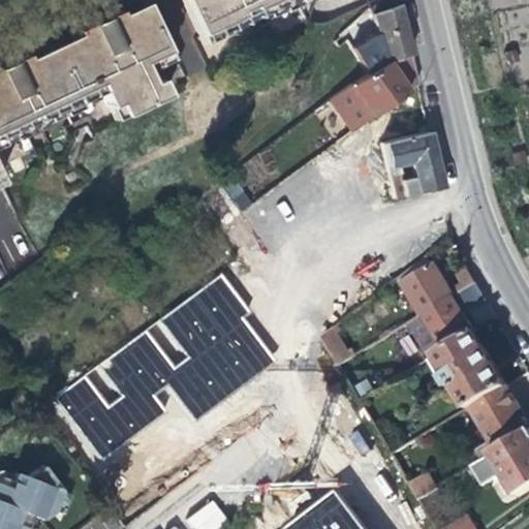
[(178,0),(185,14),(199,40),(221,31),(219,27),(268,3),(271,8),(286,0),(178,0)]
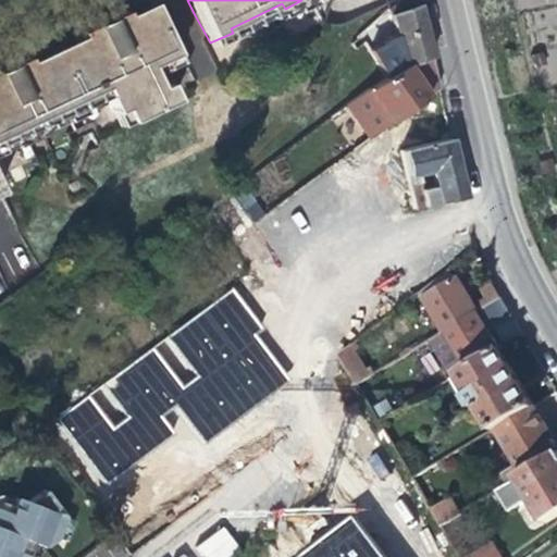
[(376,61),(384,78),(403,65),(405,67),(430,60),(422,32),(415,0),(405,0),(399,1),(391,5),(385,11),(392,13),(394,28),(388,31),(393,50),(376,61)]
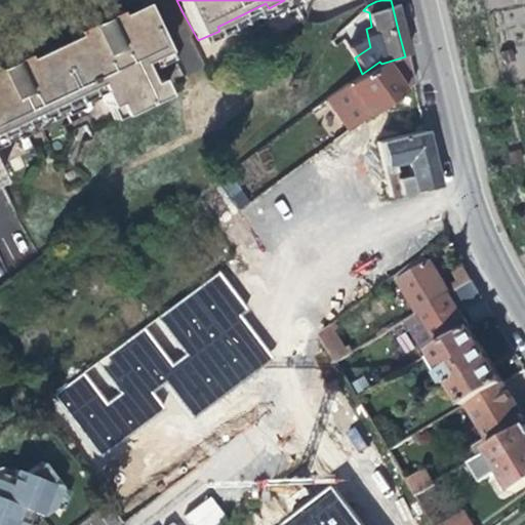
[(275,12),(271,6),(269,8),(266,3),(247,11),(254,26),(265,21),(267,15),(275,12)]
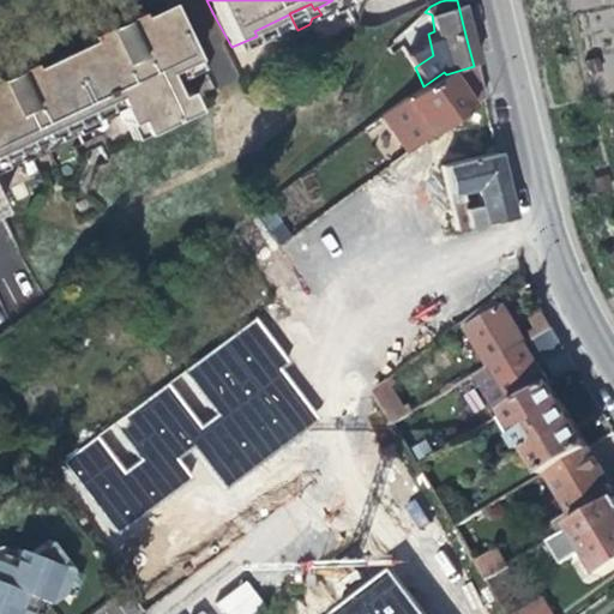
[(0,160),(5,158),(2,152),(55,127),(58,133),(84,121),(82,115),(100,107),(97,102),(109,97),(112,102),(110,109),(121,132),(132,126),(137,134),(186,109),(179,94),(168,98),(156,74),(168,70),(170,73),(190,64),(162,6),(134,19),(132,25),(134,31),(128,35),(124,24),(116,22),(113,23),(118,34),(103,41),(98,30),(95,31),(91,40),(96,49),(89,53),(86,47),(82,44),(26,71),(24,78),(25,83),(22,85),(17,76),(7,74),(5,76),(10,85),(0,89),(0,160)]
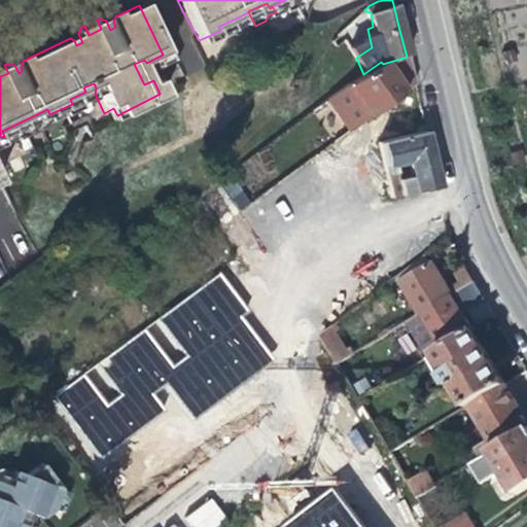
[(243,32),(255,26),(248,11),(236,19),(243,32)]
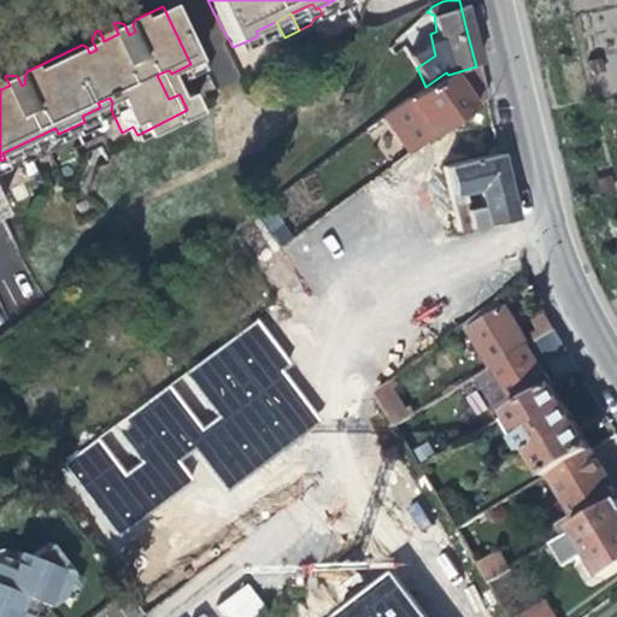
[(274,42),(285,37),(276,22),(260,29),(266,41),(274,42)]
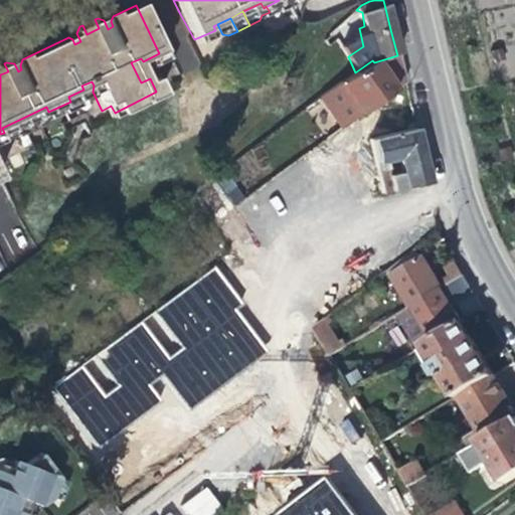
[(95,19),(82,25),(87,34),(99,28),(95,19)]
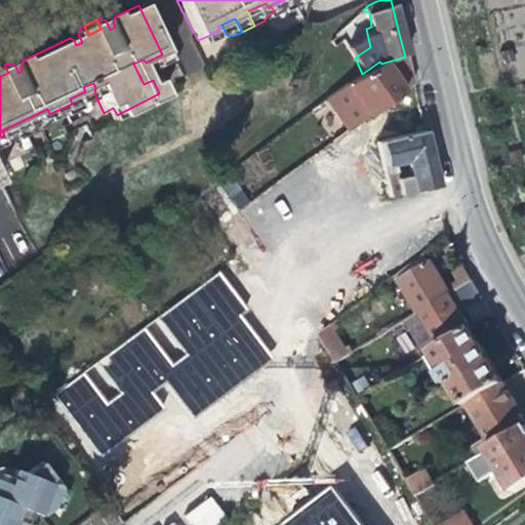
[(219,38),(227,35),(221,25),(217,27),(219,31),(216,32),(219,38)]
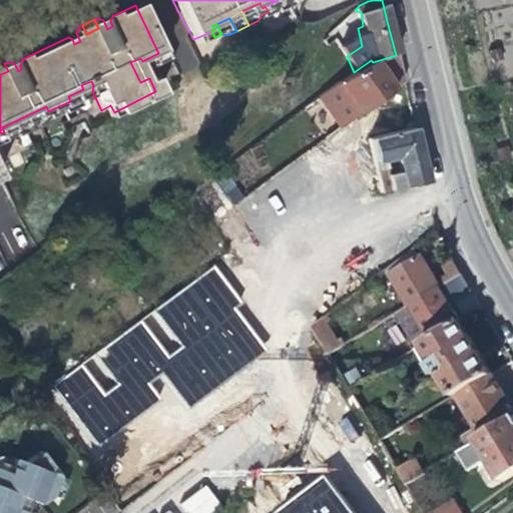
[(329,32),(321,38),(328,45),(335,40),(329,32)]
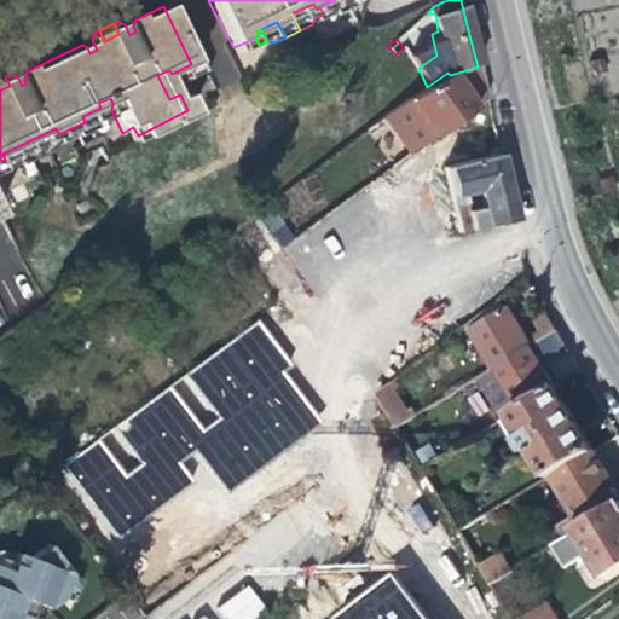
[(602,63),(590,65),(593,75),(605,73),(602,63)]
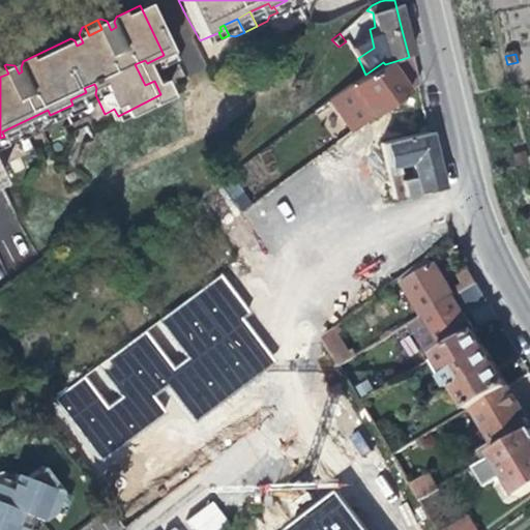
[(167,60),(164,55),(147,63),(145,60),(135,64),(139,72),(167,60)]
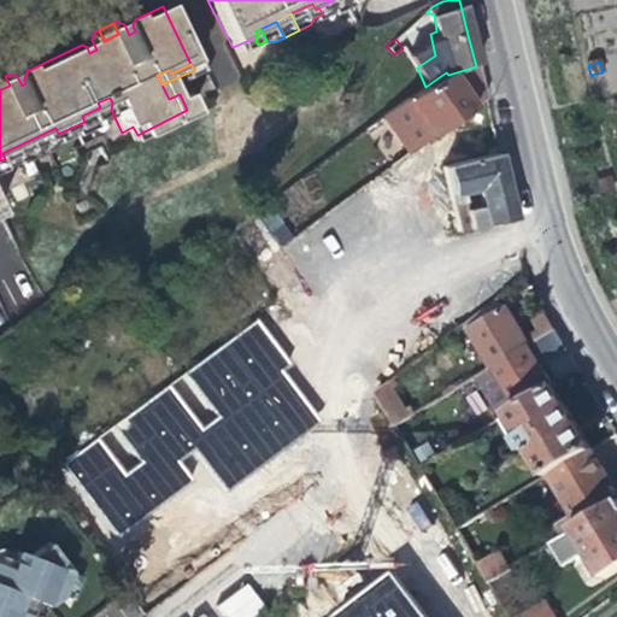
[(460,92),(448,75),(446,72),(425,87),(394,111),(421,146),(472,109),(460,92)]
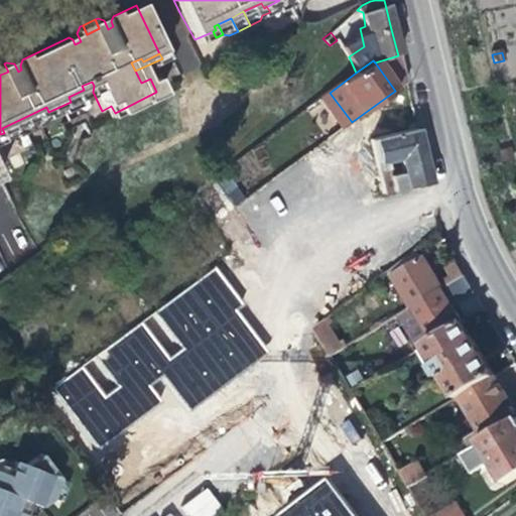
[(0,65),(0,75),(8,72),(4,63),(0,65)]
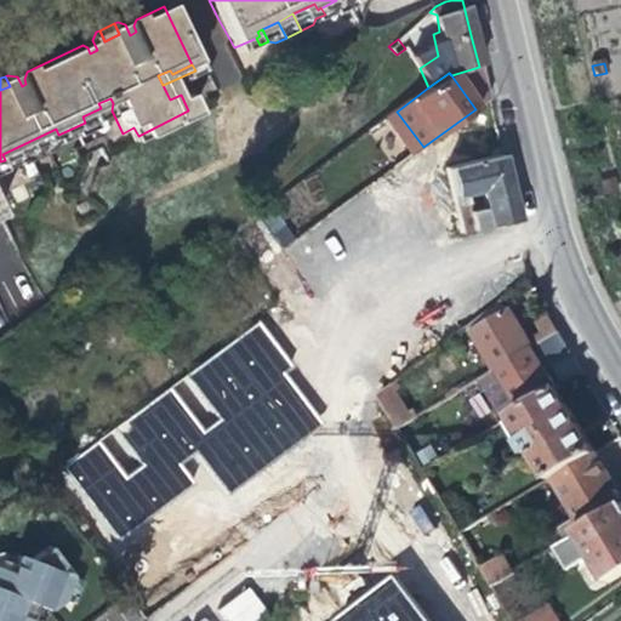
[(85,123),(112,110),(113,103),(110,98),(98,103),(101,108),(83,117),(85,123)]
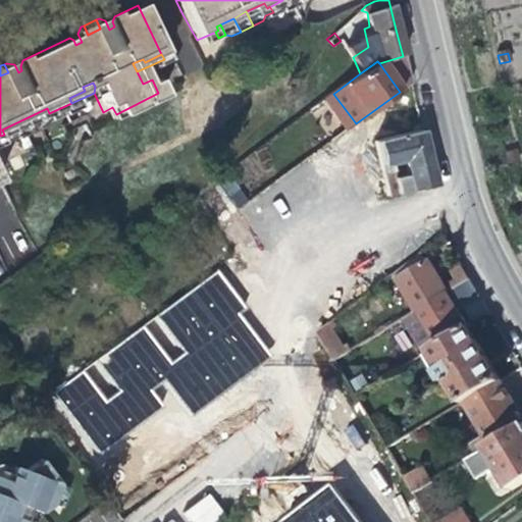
[(54,117),(51,112),(49,113),(47,108),(37,113),(43,125),(48,119),(54,117)]
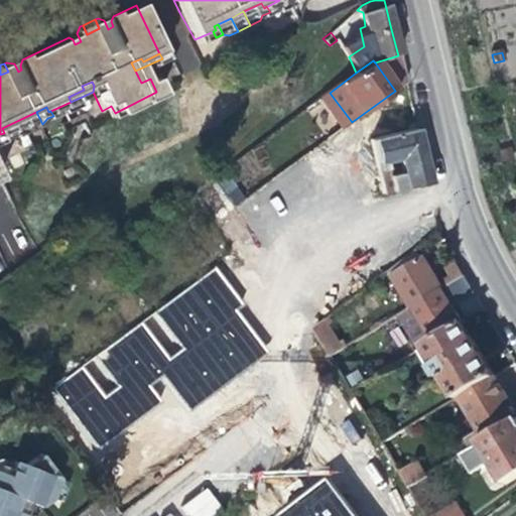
[(36,128),(42,124),(36,112),(29,115),(36,128)]
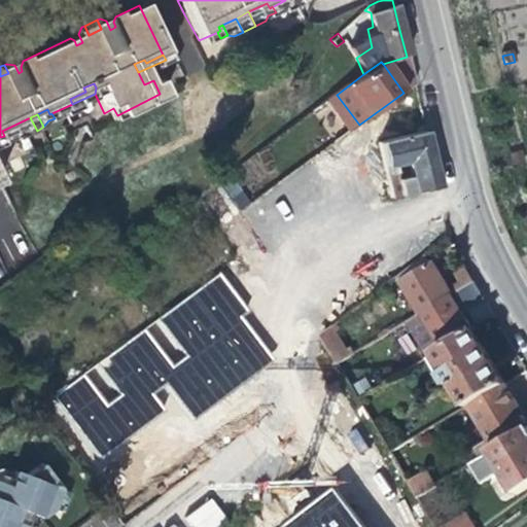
[(16,125),(23,137),(37,131),(30,117),(16,125)]
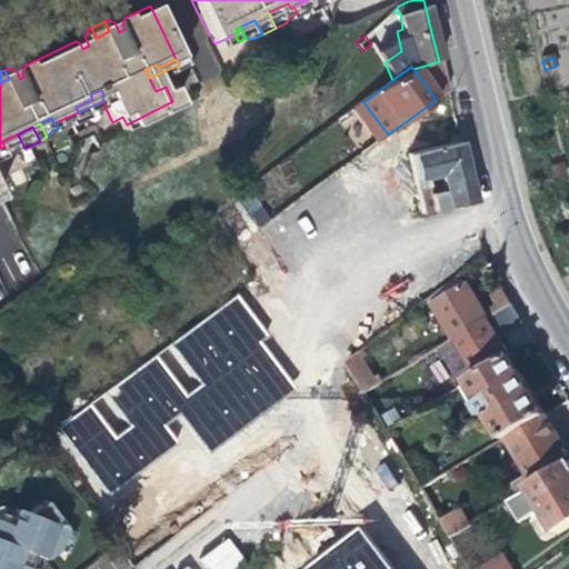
[(16,152),(25,148),(18,135),(5,140),(10,151),(16,152)]
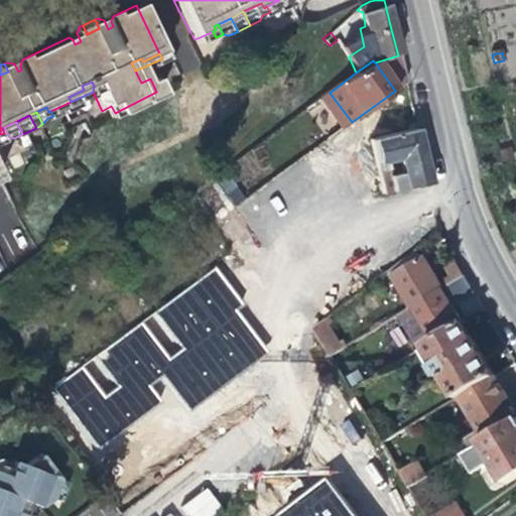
[(76,145),(81,142),(89,138),(82,124),(69,129),(76,145)]
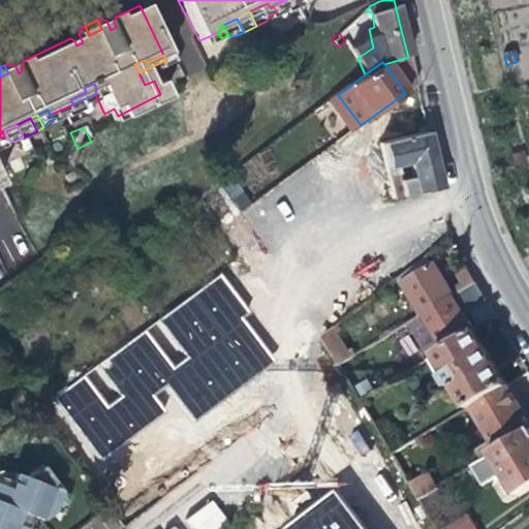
[(3,144),(9,141),(4,130),(2,131),(4,136),(0,138),(3,144)]
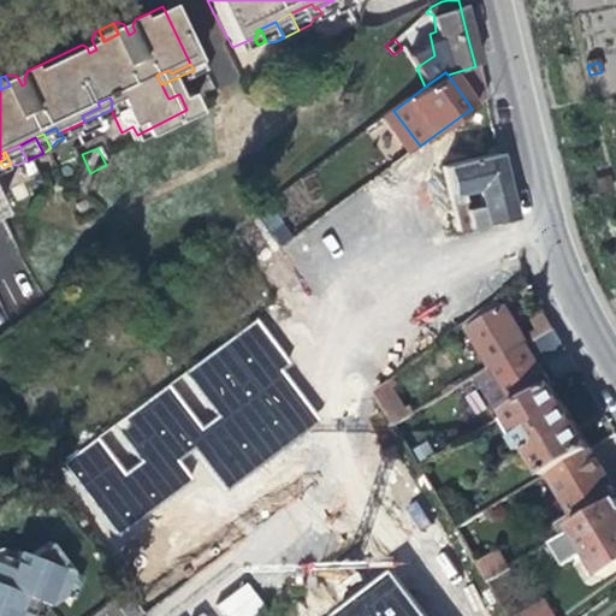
[(475,193),(484,227),(513,223),(504,187),(497,155),(442,170),(451,207),(461,206),(458,196),(475,193)]
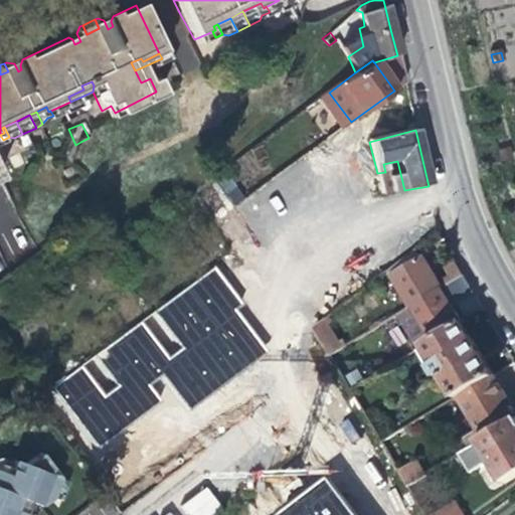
[(510,152),(507,152),(500,154),(503,161),(512,159),(510,152)]
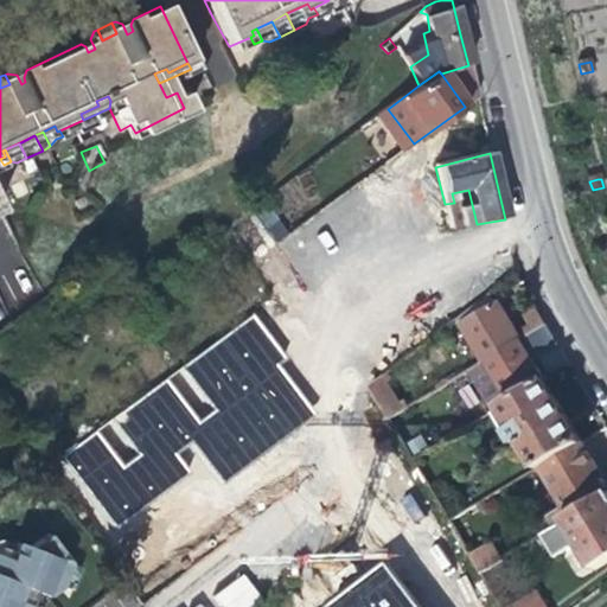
[(454,203),(445,204),(451,228),(477,224),(468,190),(452,193),(454,203)]
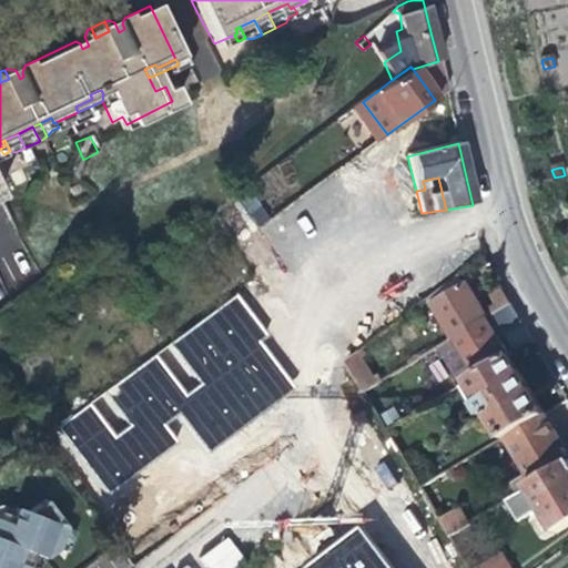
[(414,272),(399,283),(416,305),(430,295),(414,272)]
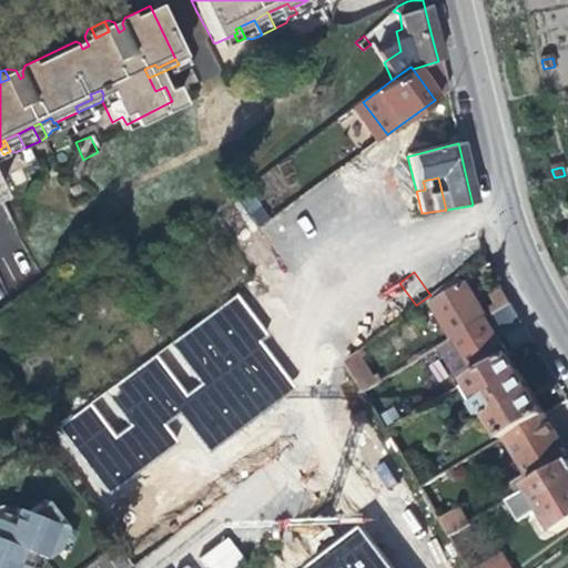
[(466,290),(459,277),(430,298),(436,307),(466,290)]
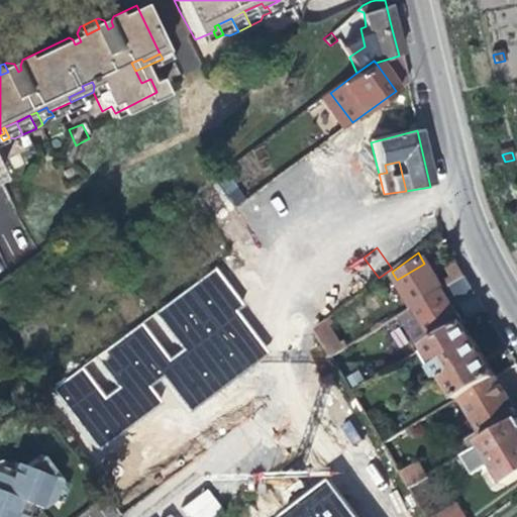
[(239,289),(218,262),(54,387),(100,447),(159,403),(147,388),(164,375),(193,412),(272,352),(240,311),(250,304),(239,289)]
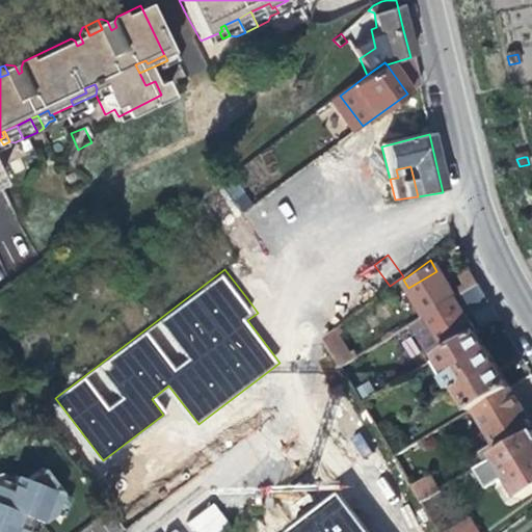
[(440,270),(436,271),(408,288),(426,318),(480,287),(472,272),(449,286),(446,281),(440,270)]
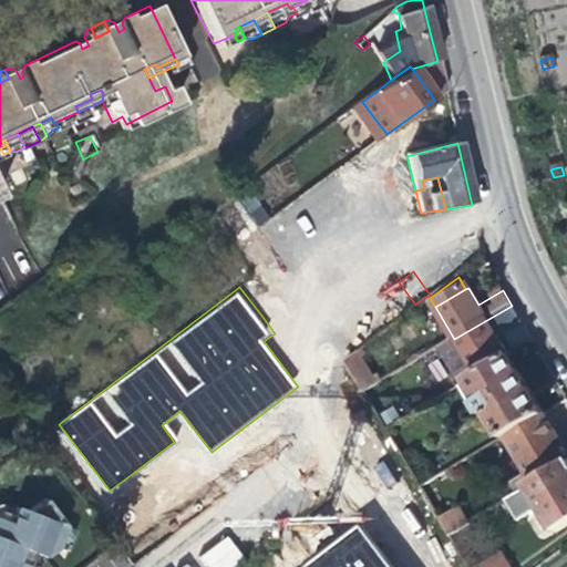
[(519,318),(512,306),(454,339),(441,347),(463,385),(471,381),(509,358),(498,339),(495,332),(519,318)]
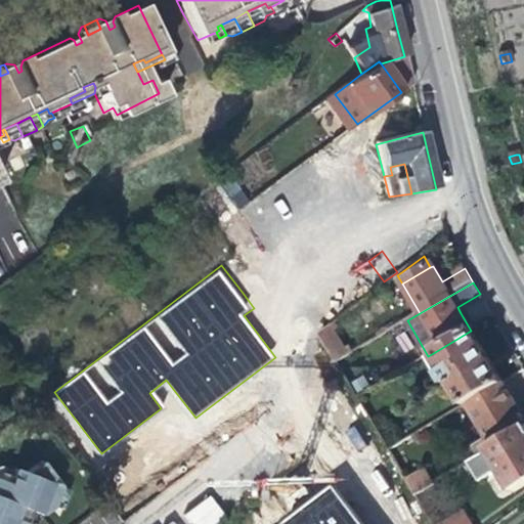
[(336,323),(317,331),(329,361),(347,354),(336,323)]
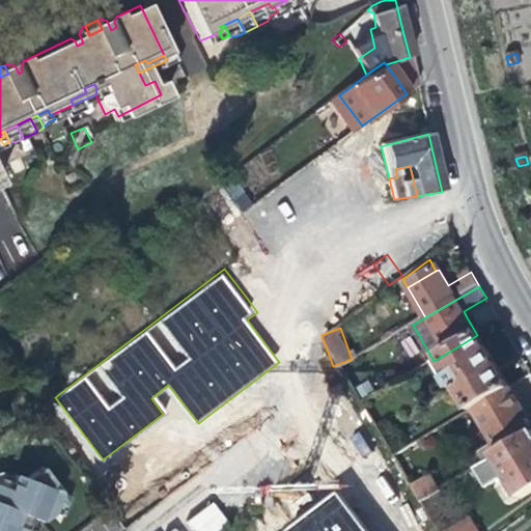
[(473,411),(475,410),(511,389),(494,359),(479,334),(477,335),(441,357),(450,371),(446,373),(455,389),(459,387),(473,411)]
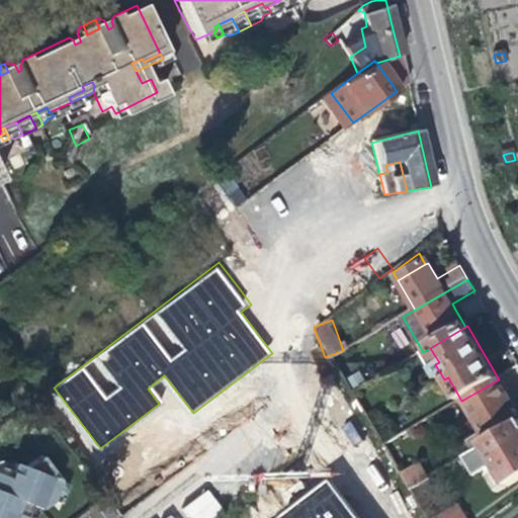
[(345,381),(352,394),(377,378),(369,366),(345,381)]
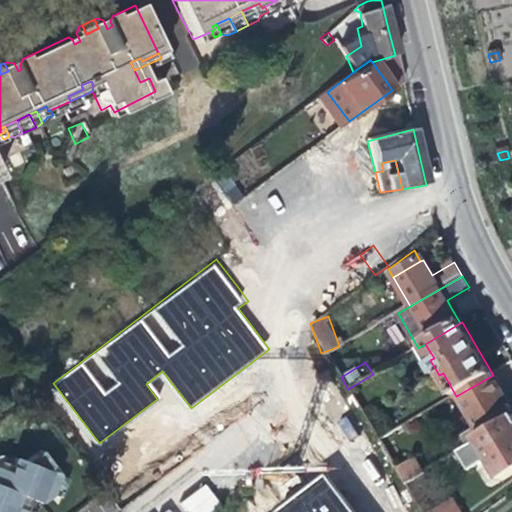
[(458,395),(463,402),(497,382),(493,375),(458,395)]
